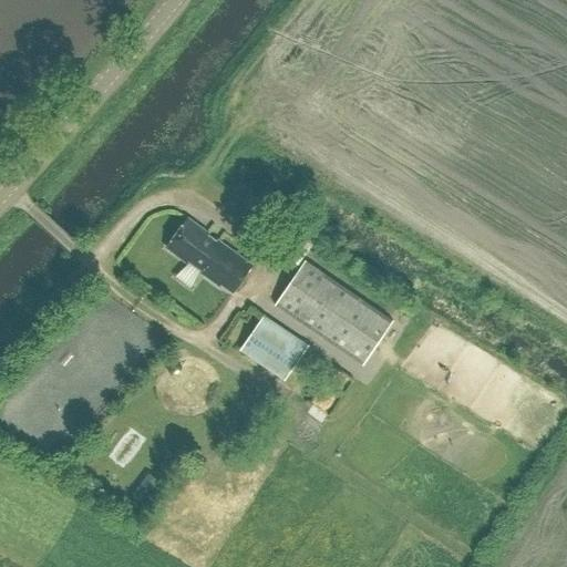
[(166,248),(173,253),(236,295),(255,266),(185,219),(166,248)]
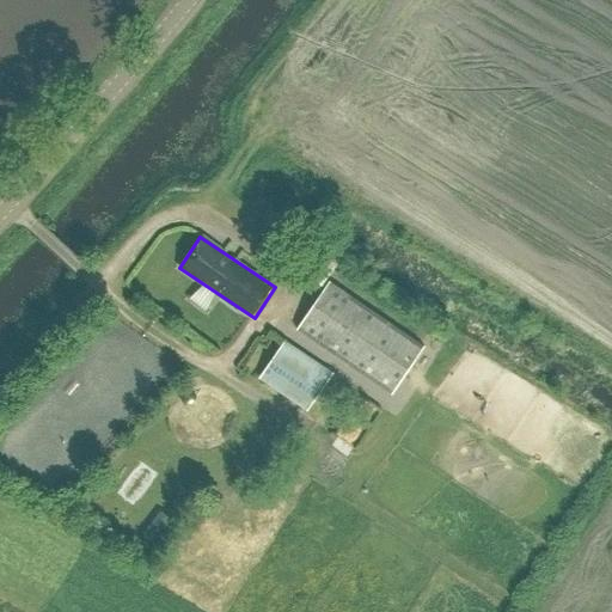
[(390,397),(422,349),(328,285),(295,332),(390,397)]
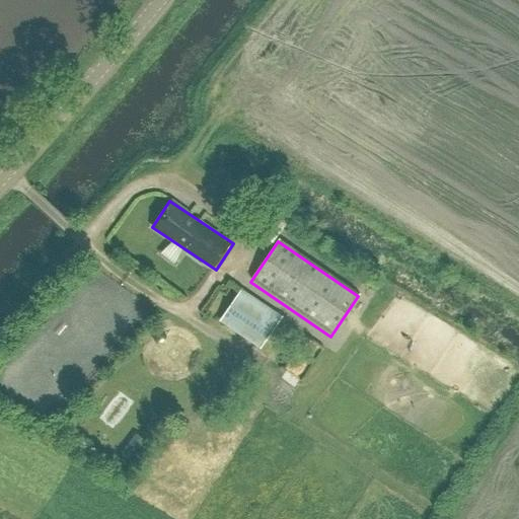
[(261,350),(283,317),(242,290),(220,321),(261,350)]
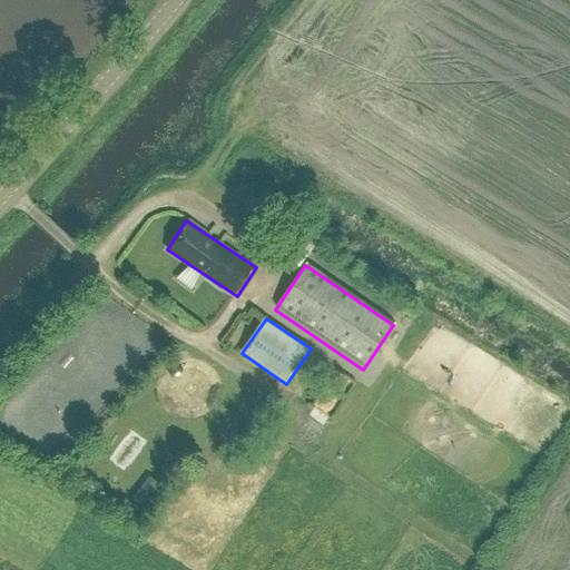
[(139,489),(134,497),(144,504),(149,495),(139,489)]
